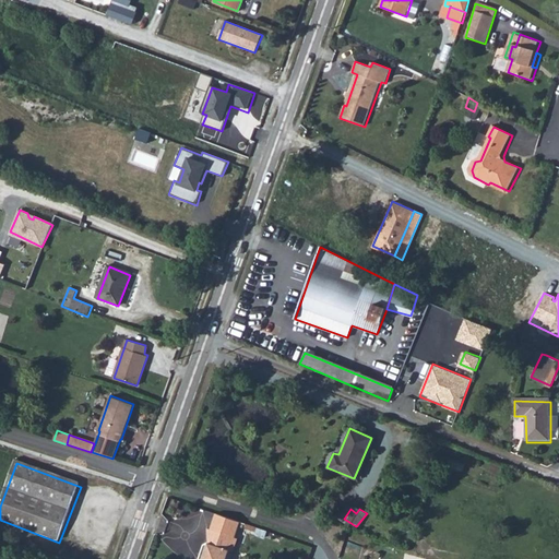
[(234,552),(239,539),(209,528),(209,544),(202,546),(197,558),(227,558),(230,551),(234,552)]
